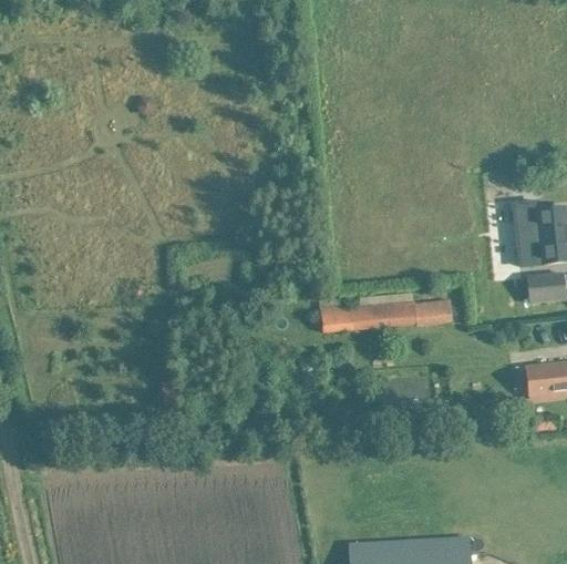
[(528,167),(512,168),(513,185),(529,184),(528,167)]
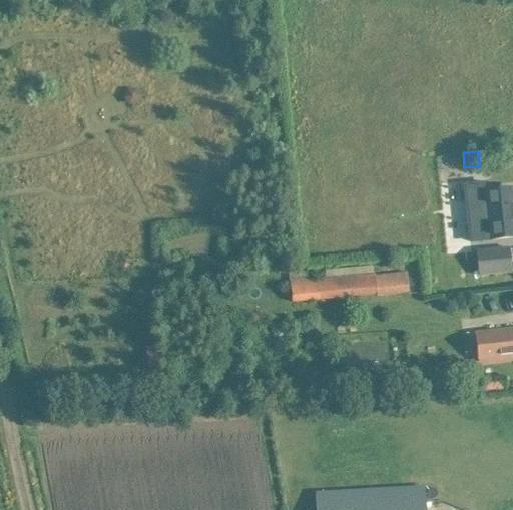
[(485,181),(464,183),(470,239),(498,236),(512,234),(512,189),(512,186),(493,188),(486,189),(485,181)]
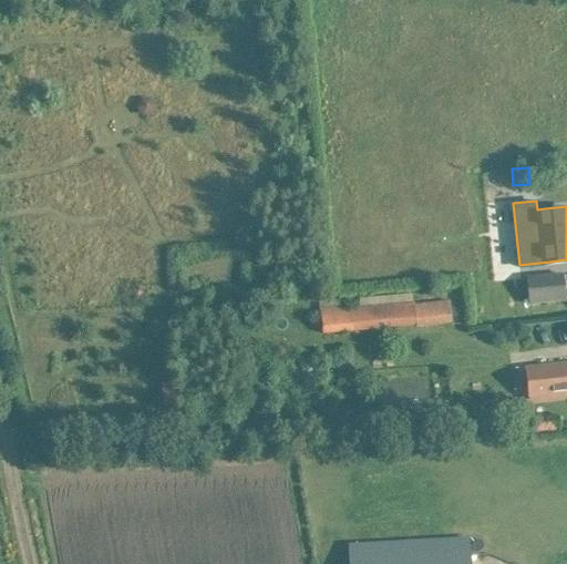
[(527,275),(529,301),(566,298),(563,272),(527,275)]
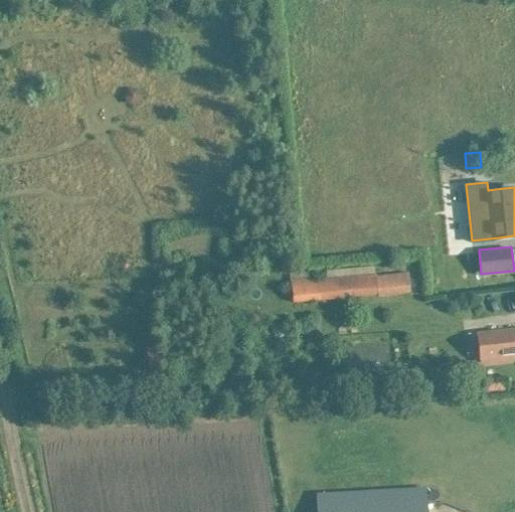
[(412,290),(410,273),(382,277),(382,274),(375,275),(375,273),(309,278),(293,280),(296,302),(380,295),(380,293),(412,290)]
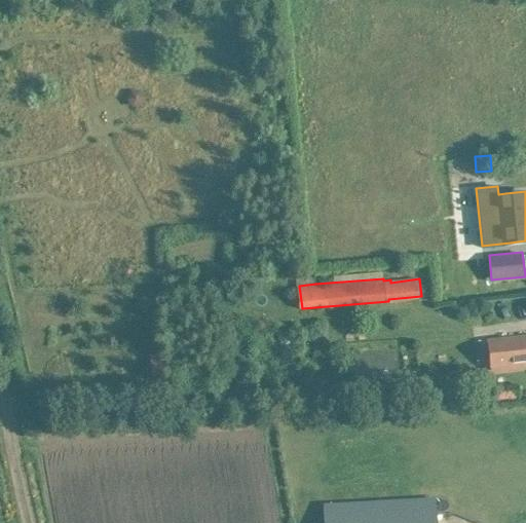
[(525,334),(515,336),(487,338),(489,366),(525,362),(525,334)]
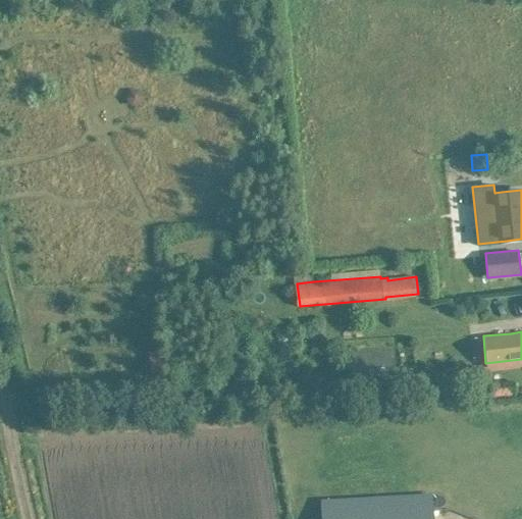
[(513,379),(488,382),(488,395),(514,393),(513,379)]
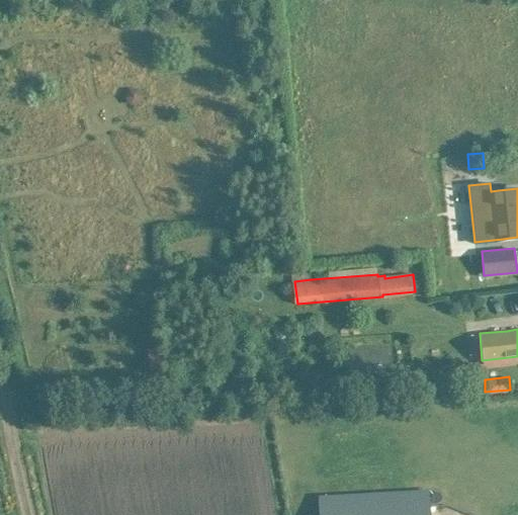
[(319,496),(319,514),(430,514),(429,489),(319,496)]
